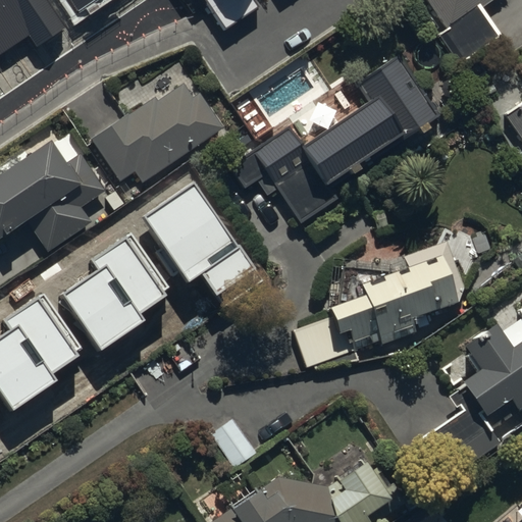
[(0,0),(0,70),(3,69),(0,64),(0,54),(30,35),(38,47),(67,27),(48,0),(0,0)]
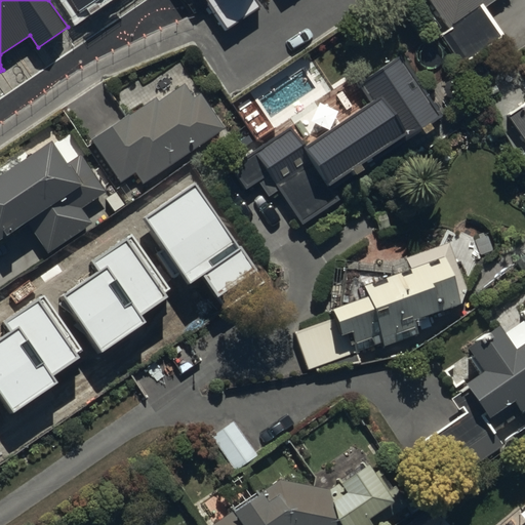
[(71,0),(79,11),(95,0),(71,0)]
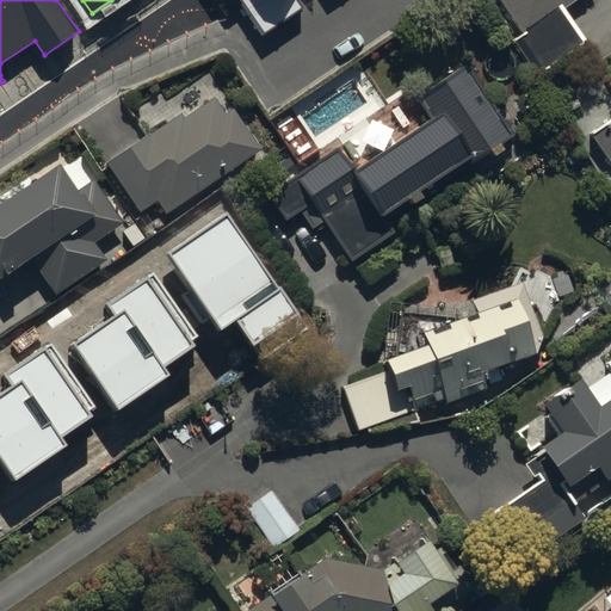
[(240,0),(260,30),(298,5),(295,0),(240,0)]
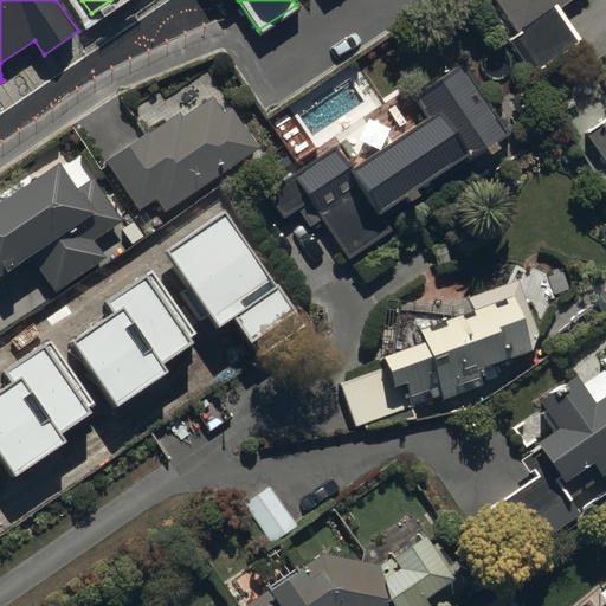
[(489,0),(519,40),(509,47),(533,82),(581,49),(559,18),(582,1),(582,0),(489,0)]
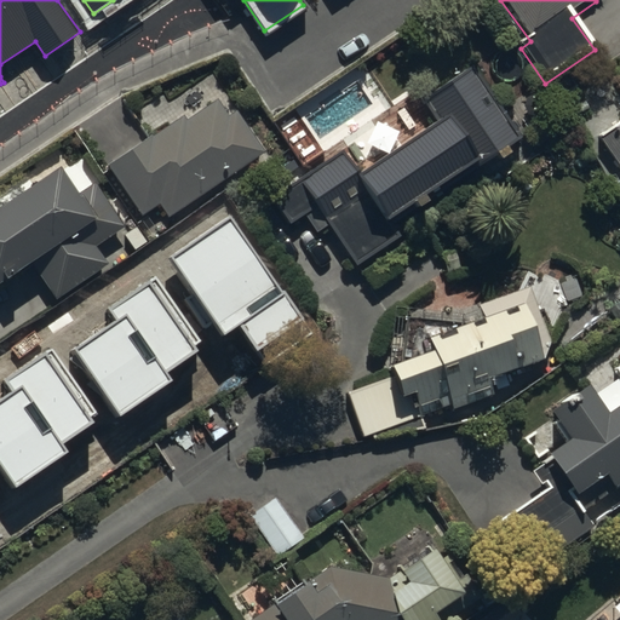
[(516,145),(470,75),(425,104),(442,131),(362,185),(343,156),(269,206),(287,234),(304,222),(315,237),(327,230),(356,273),(399,245),(390,231),(409,219),(417,230),(428,223),(419,211),(488,165),(497,176),(510,167),(501,155),(516,145)]
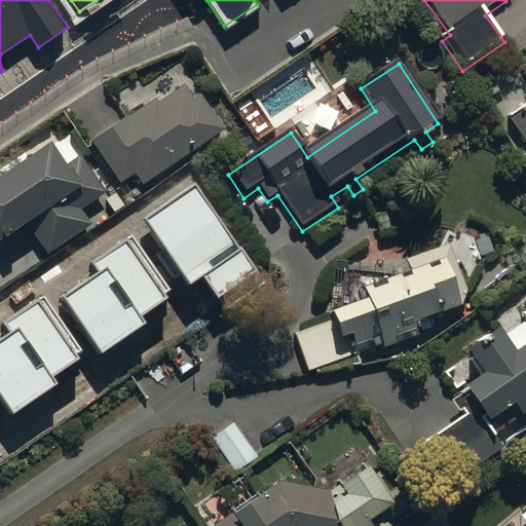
[(224,135),(198,99),(195,102),(185,88),(158,107),(155,102),(127,121),(103,85),(69,110),(92,144),(88,146),(119,189),(135,178),(144,191),(224,135)]
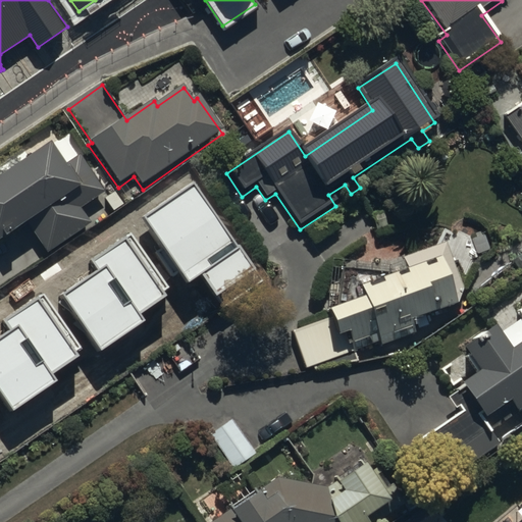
[(521,109),(497,127),(521,162),(521,109)]
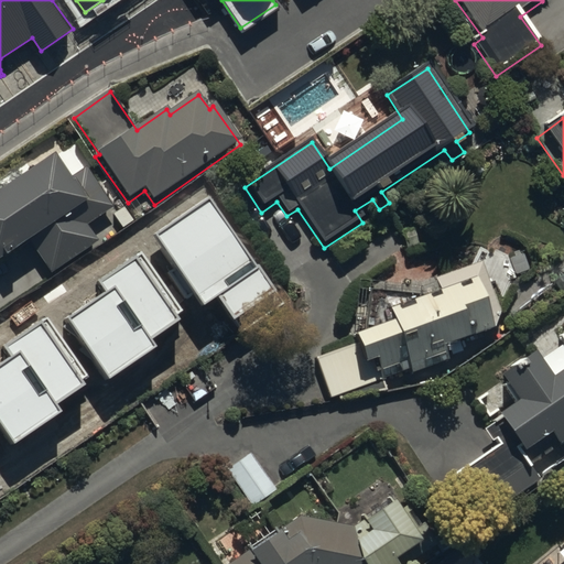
[(111,213),(85,172),(68,183),(55,163),(0,199),(0,269),(32,249),(51,278),(97,247),(86,230),(111,213)]
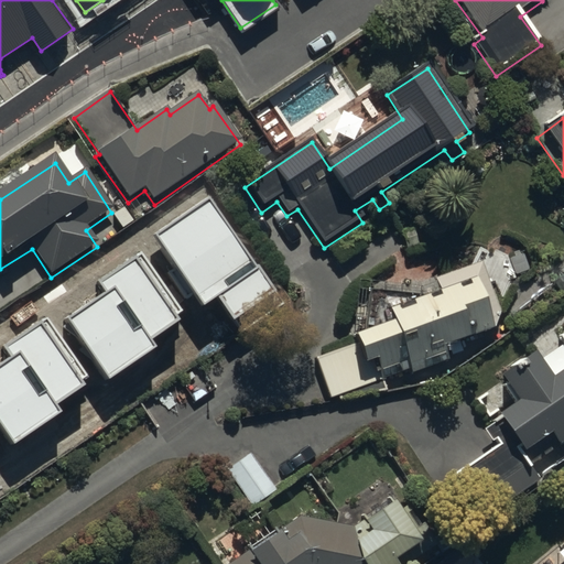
[(210,197),(154,236),(203,306),(218,295),(236,320),(277,292),(210,197)]
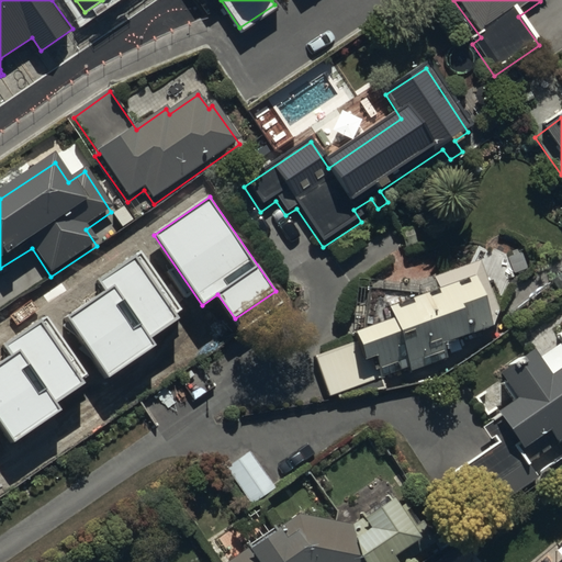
[(107,291),(67,317),(108,378),(159,344),(154,335),(186,314),(143,251),(100,280),(107,291)]
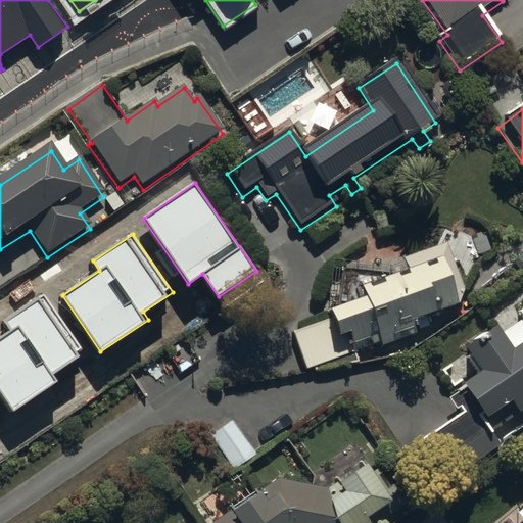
[(464,296),(444,249),(402,266),(410,286),(398,290),(394,280),(382,285),(385,292),(373,297),(371,292),(360,296),(364,307),(289,337),(305,377),(357,357),(354,350),(375,342),(381,358),(417,343),(412,331),(457,313),(452,301),(464,296)]
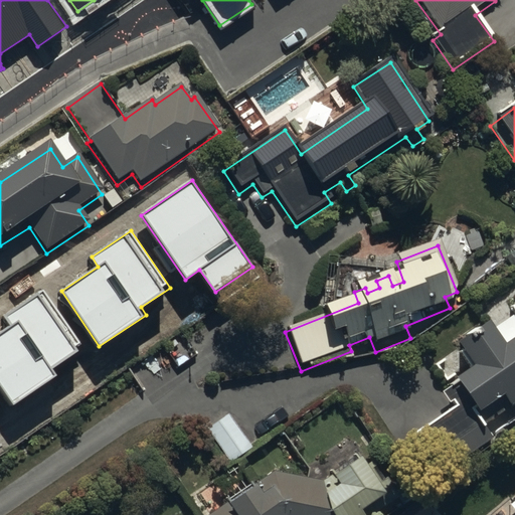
[(11,326),(0,333),(0,387),(12,405),(59,374),(54,367),(83,347),(44,290),(5,317),(11,326)]
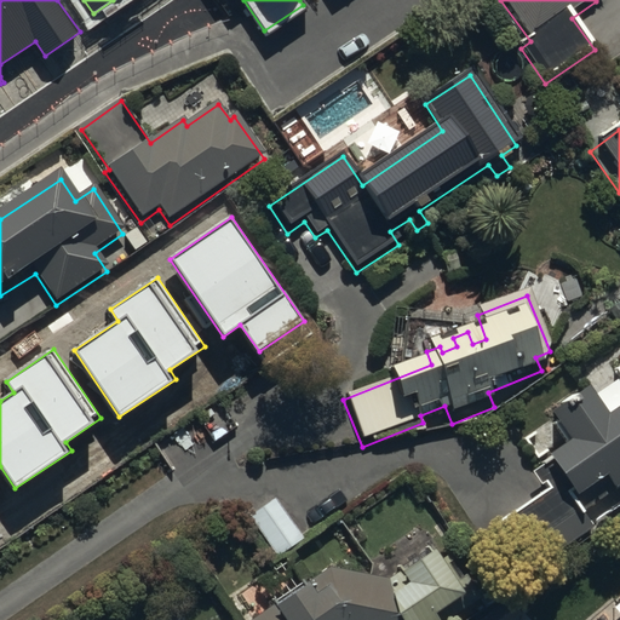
[(583,521),(619,493),(619,357),(607,368),(619,385),(593,405),(581,389),(555,409),(560,418),(551,424),(572,451),(545,470),(547,474),(533,484),(545,500),(505,529),(538,574),(592,534),(583,521)]
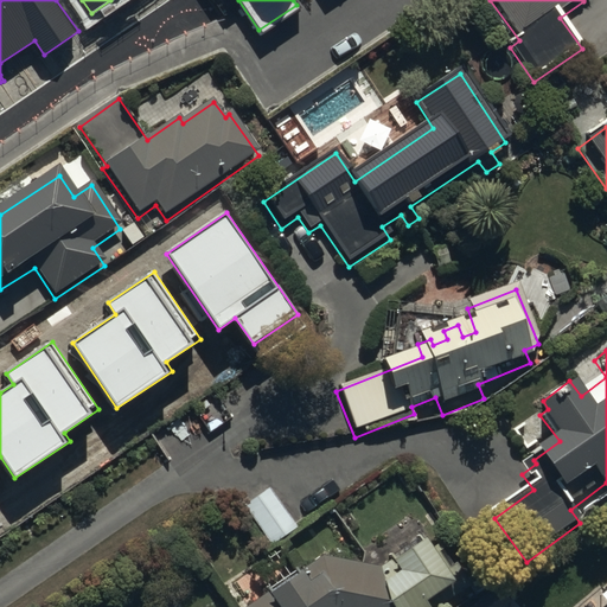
[(296,532),(267,489),(241,508),(270,550),(296,532)]
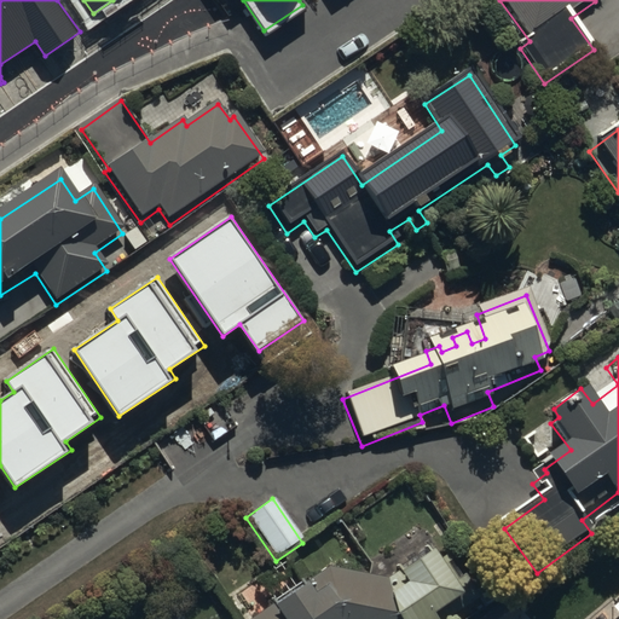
[(325,572),(279,603),(281,605),(259,618),(439,618),(462,605),(426,547),(394,567),(400,578),(387,586),(325,572)]
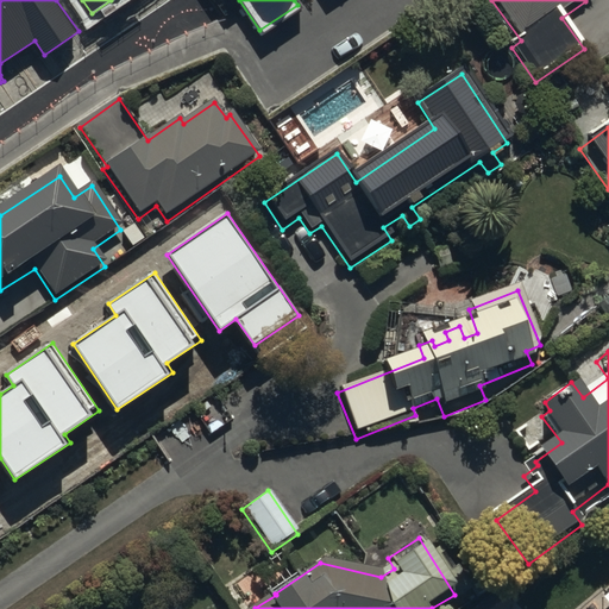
All buildings are outlined.
